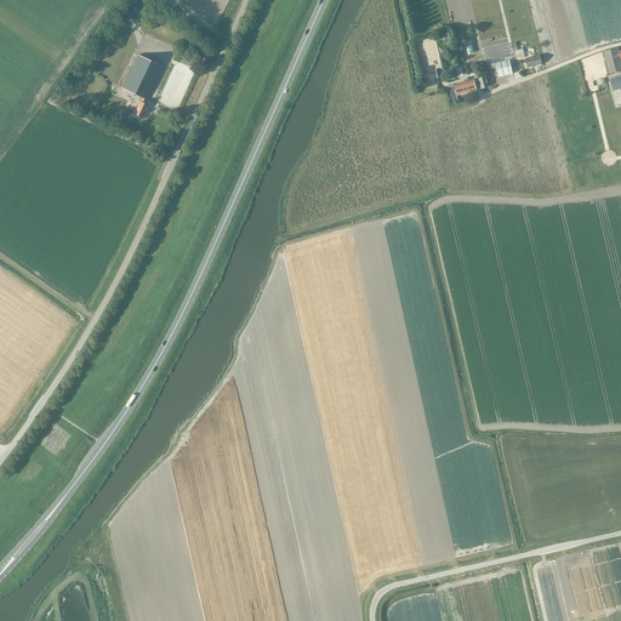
[(482,56),(483,55),(477,30),(471,33),(471,34),(463,36),(468,56),(469,58),(471,66),(483,63),(482,56)]
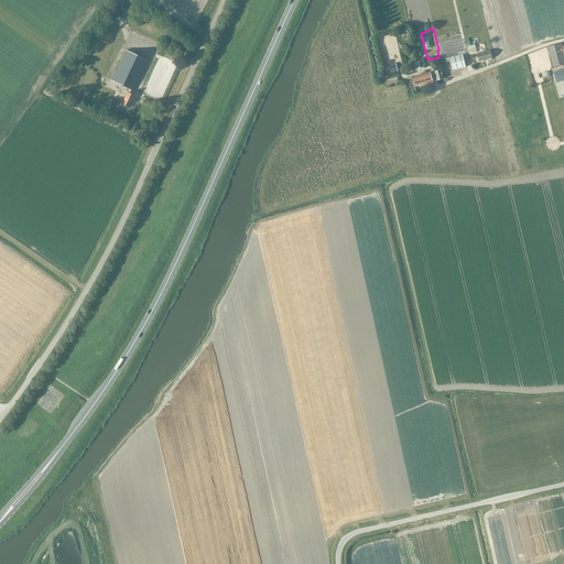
[(468,39),(440,45),(443,60),(468,53),(467,45),(470,45),(468,39)]
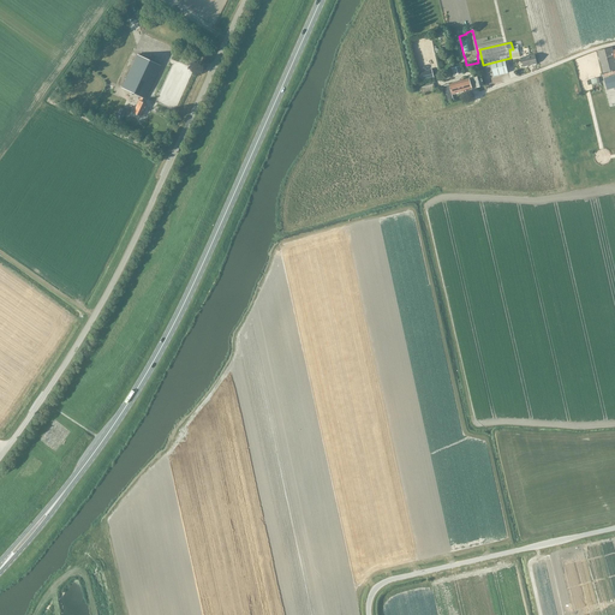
[(614,49),(613,51),(611,47),(597,51),(603,73),(614,70),(614,49)]
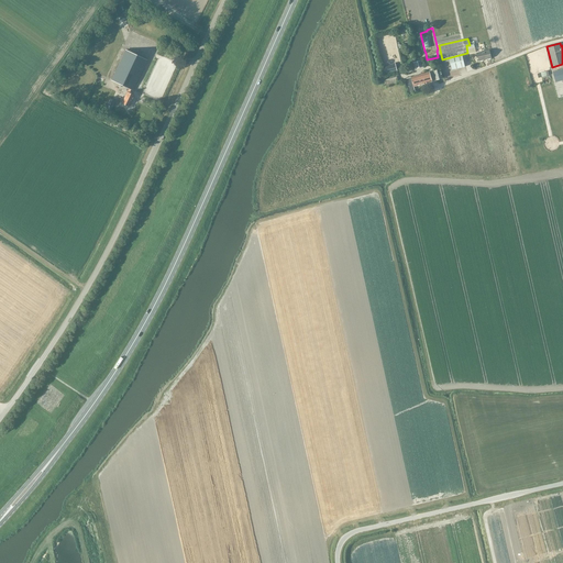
[(131,95),(146,61),(124,51),(111,81),(128,88),(121,103),(128,107),(133,96),(131,95)]
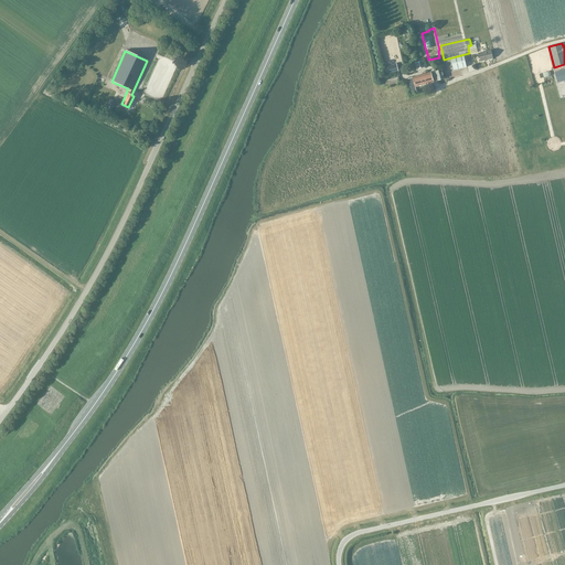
[(481,61),(493,59),(491,51),(479,53),(481,61)]
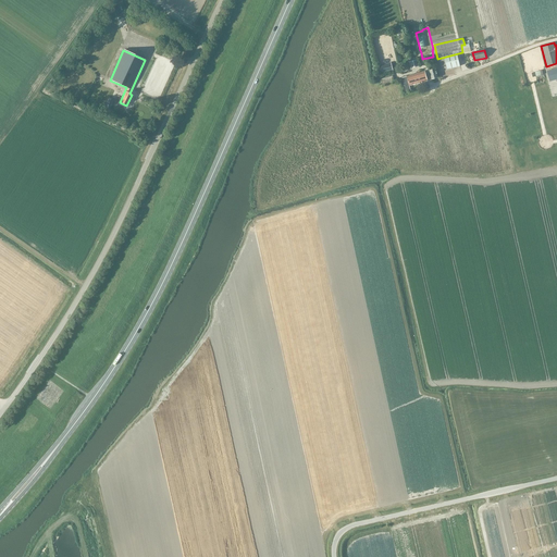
[(457,54),(444,57),(440,58),(442,66),(444,65),(446,65),(447,70),(460,66),(457,54)]
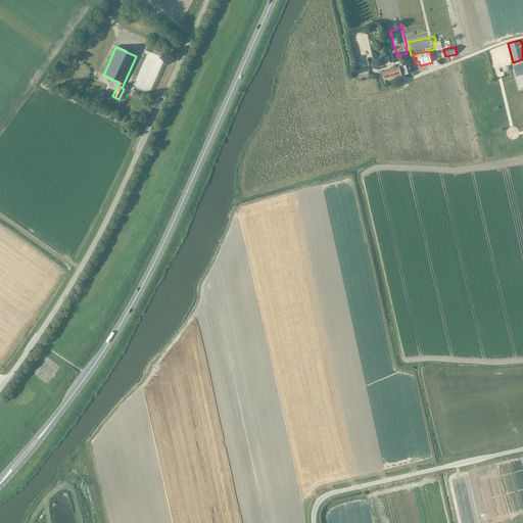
[(405,60),(401,61),(406,75),(412,73),(409,64),(407,65),(405,60)]
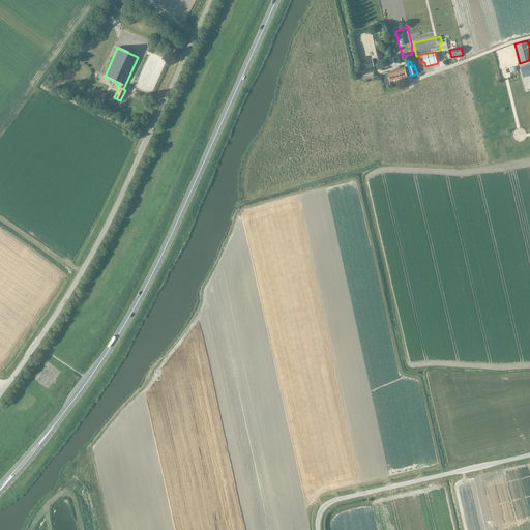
[(523,78),(529,76),(529,64),(521,67),(523,78)]
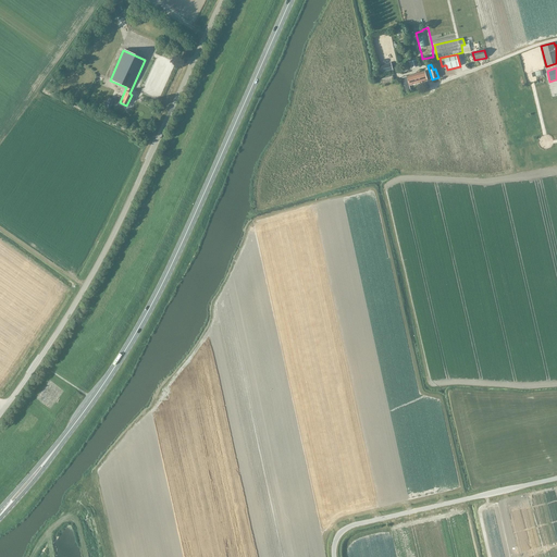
[(425,72),(403,78),(406,91),(410,90),(409,85),(428,81),(425,72)]
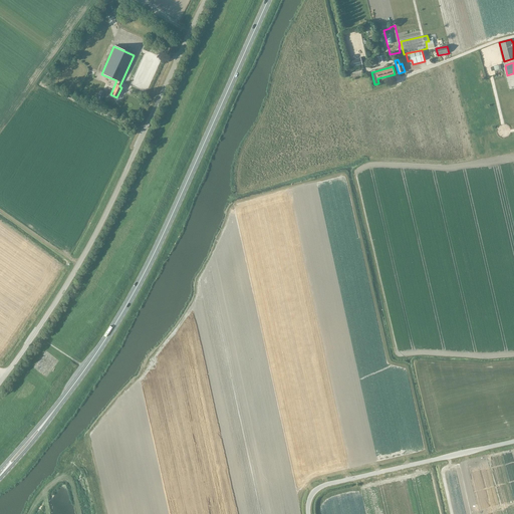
[(350,73),(352,79),(363,76),(362,70),(350,73)]
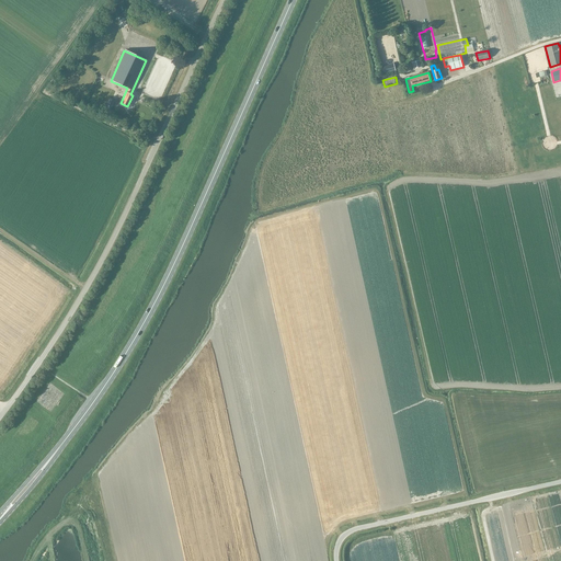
[(104,110),(110,113),(115,101),(110,98),(104,110)]
